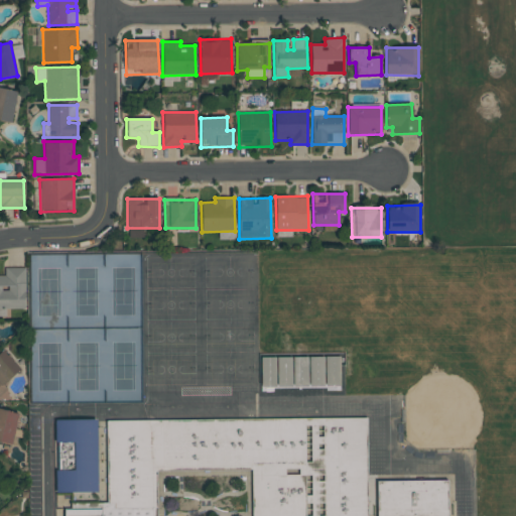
[(6,309),(26,308),(25,268),(4,268),(5,275),(0,275),(0,315),(6,316),(6,309)]
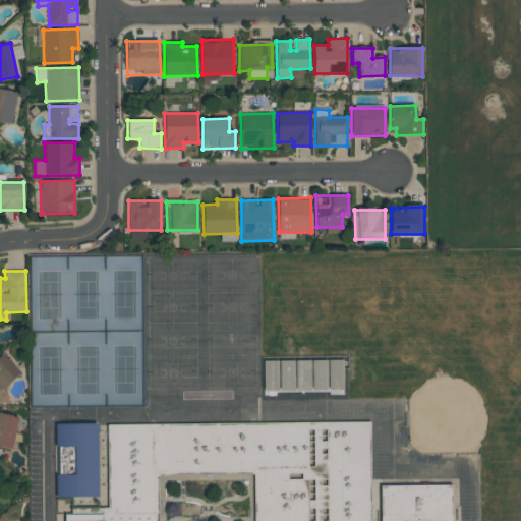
[(0,446),(12,449),(18,417),(0,413),(0,446)]
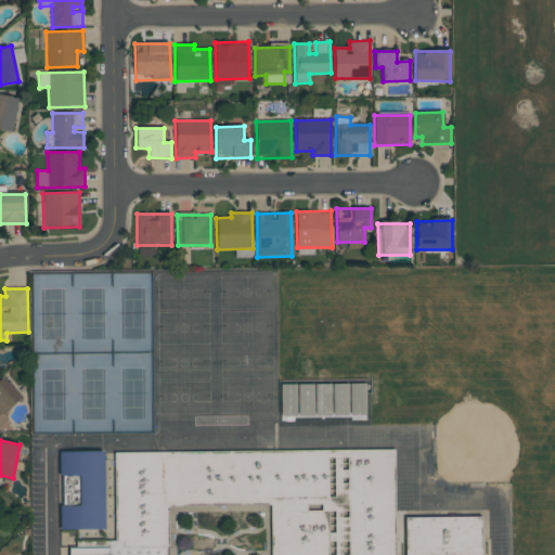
[(395,554),(394,450),(114,452),(115,542),(69,542),(68,554),(395,554)]
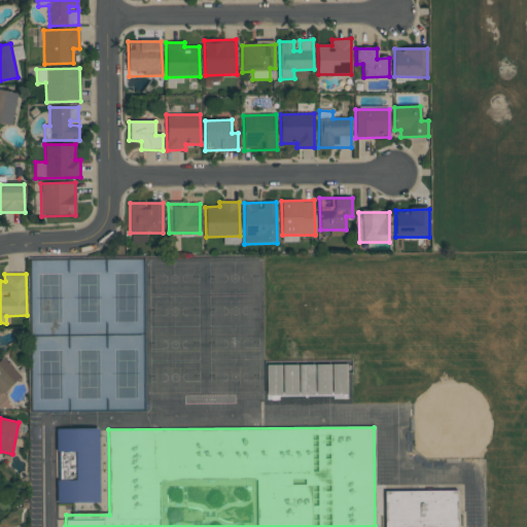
[(57,429),(58,503),(100,502),(99,428),(57,429)]
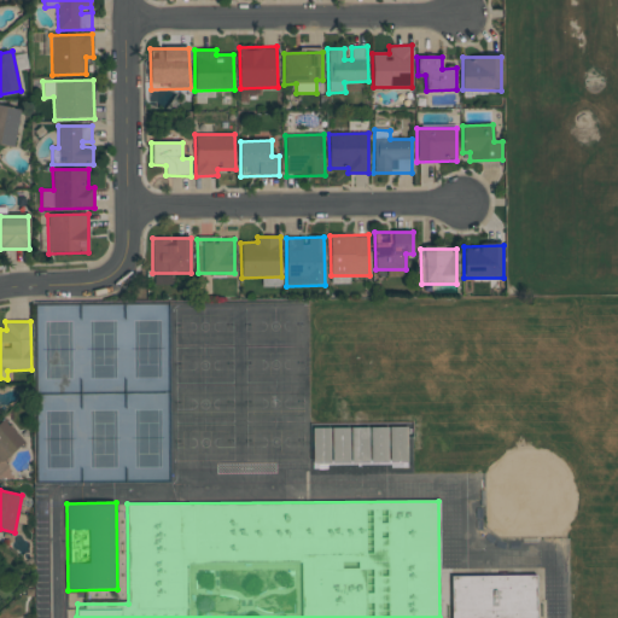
[(452,617),(536,617),(536,575),(452,576),(452,617)]
